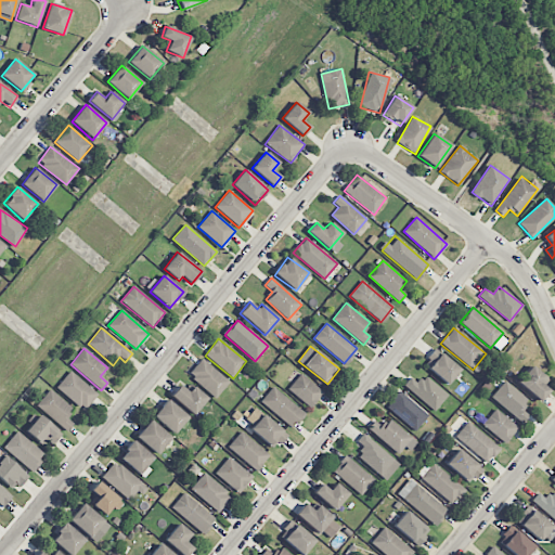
[(447,385),(460,370),(436,349),(423,364),(447,385)]
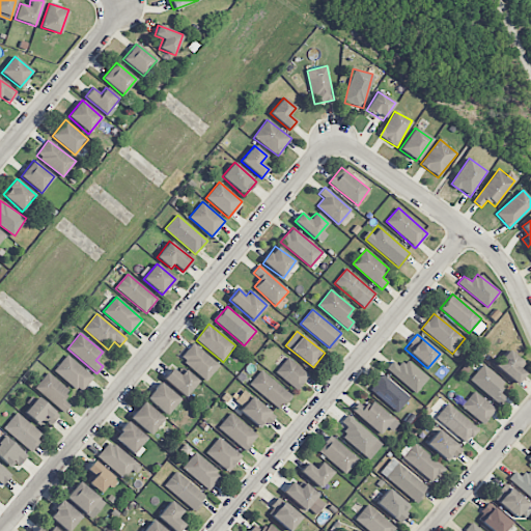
[(220,366),(194,343),(180,358),(206,381),(220,366)]
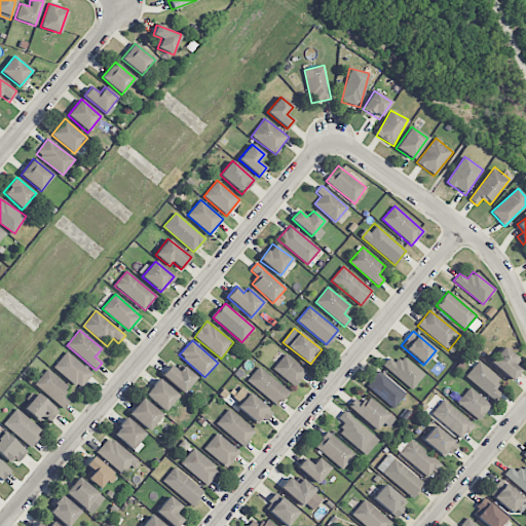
[(511,381),(520,371),(513,364),(518,359),(503,346),(490,362),(511,381)]
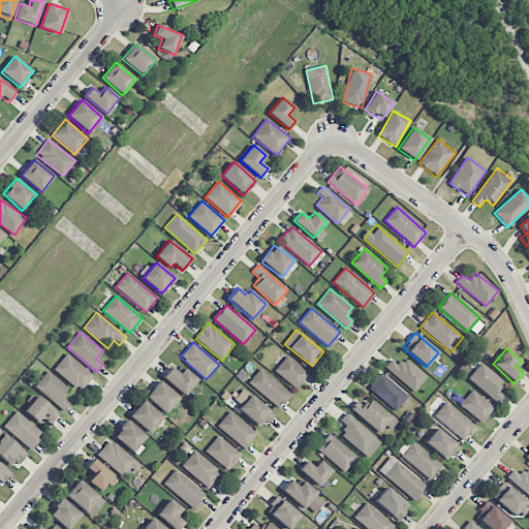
[(81,392),(93,376),(67,353),(54,369),(81,392)]
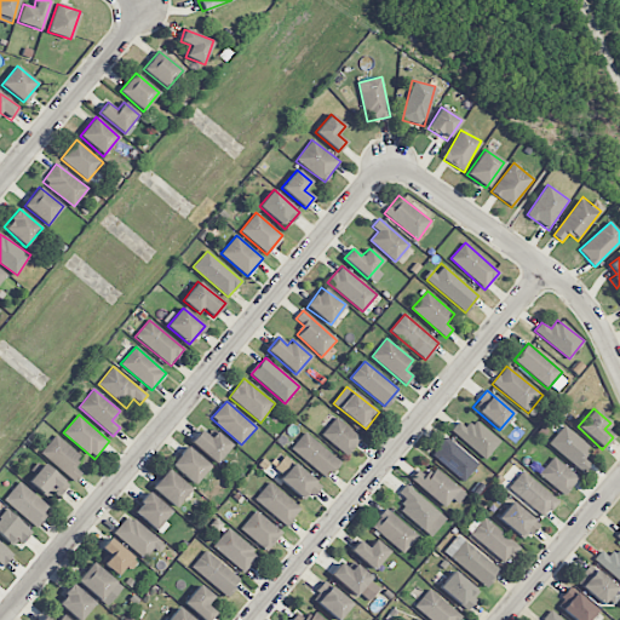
[(322,435),(346,457),(361,440),(337,417),(322,435)]
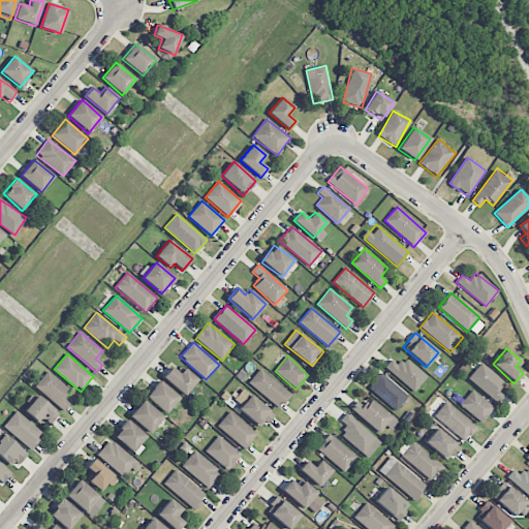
[(415,392),(428,376),(404,359),(399,366),(391,360),(384,369),(415,392)]
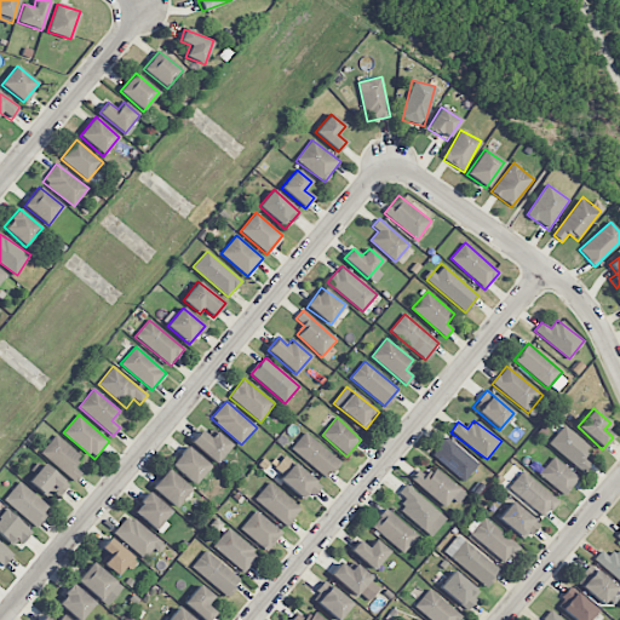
[(591,464),(583,457),(590,448),(563,426),(549,443),(583,474),(591,464)]
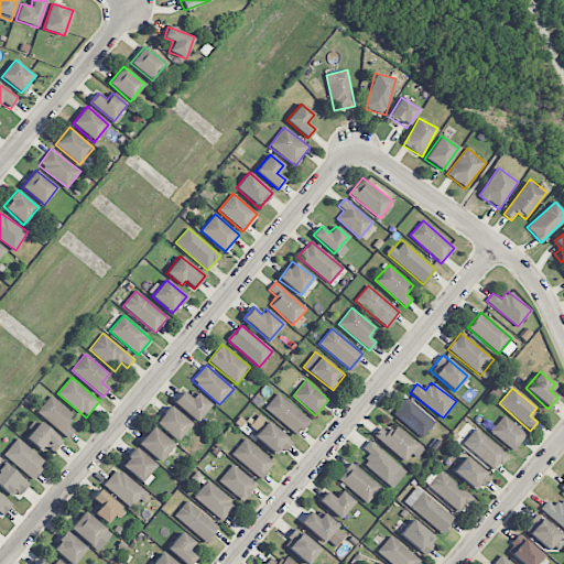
[(197,422),(210,404),(196,392),(192,399),(183,391),(173,402),(197,422)]
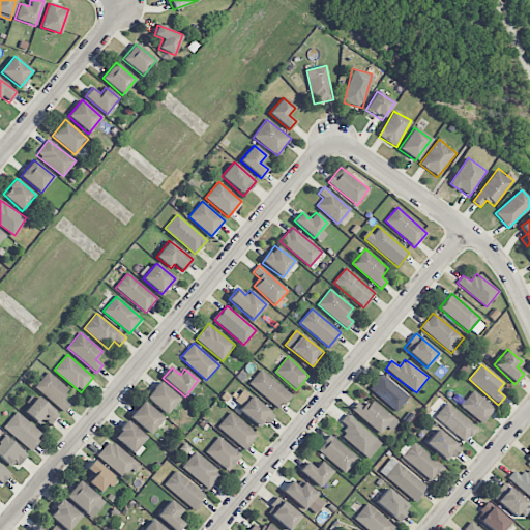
[(248,383),(278,409),(291,394),(261,370),(248,383)]
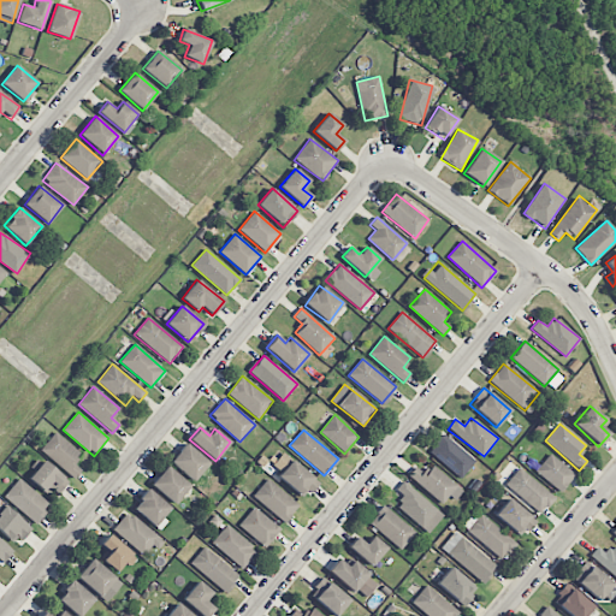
[(82,471),(73,463),(82,454),(55,432),(40,450),(75,479),(82,471)]
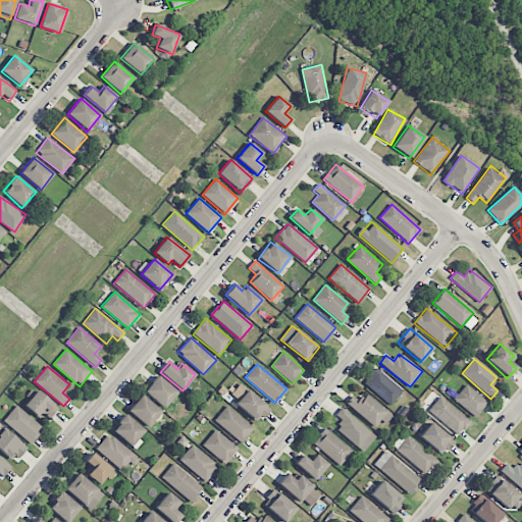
[(390,405),(404,389),(376,367),(363,383),(390,405)]
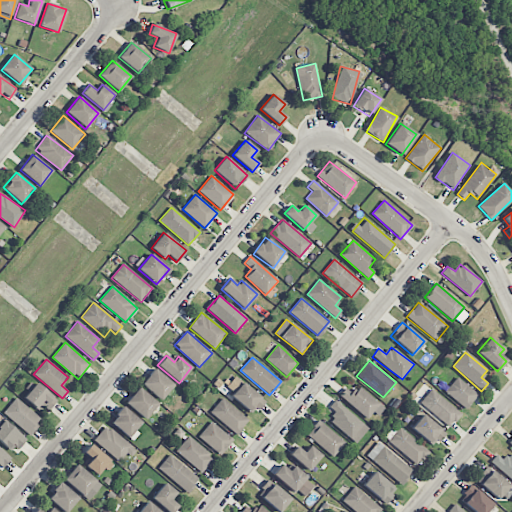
[(161,400),(174,385),(154,368),(141,384),(161,400)]
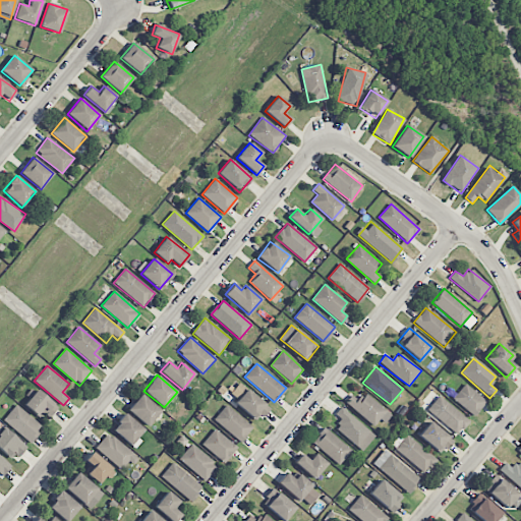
[(453,398),(473,416),(486,402),(465,384),(453,398)]
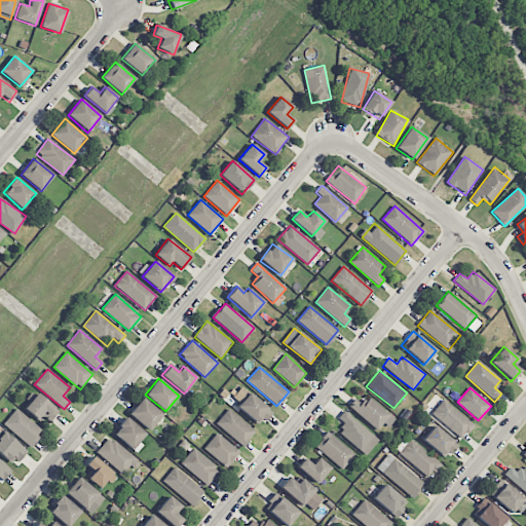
[(46,425),(59,411),(37,393),(25,407),(46,425)]
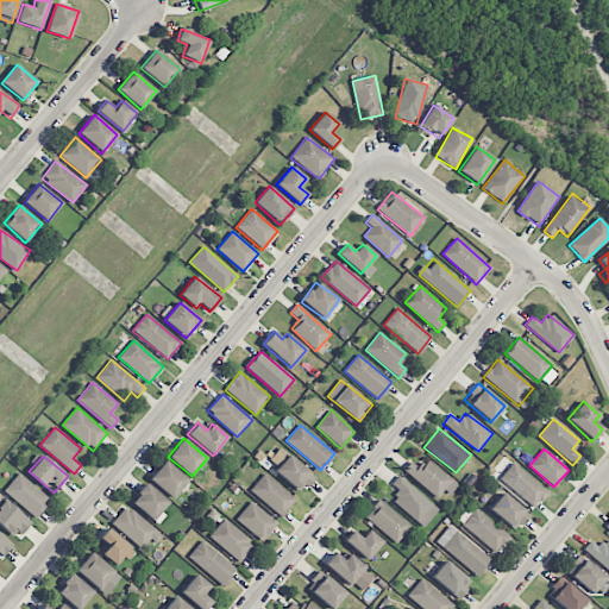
[(302,493),(315,476),(287,456),(274,472),(302,493)]
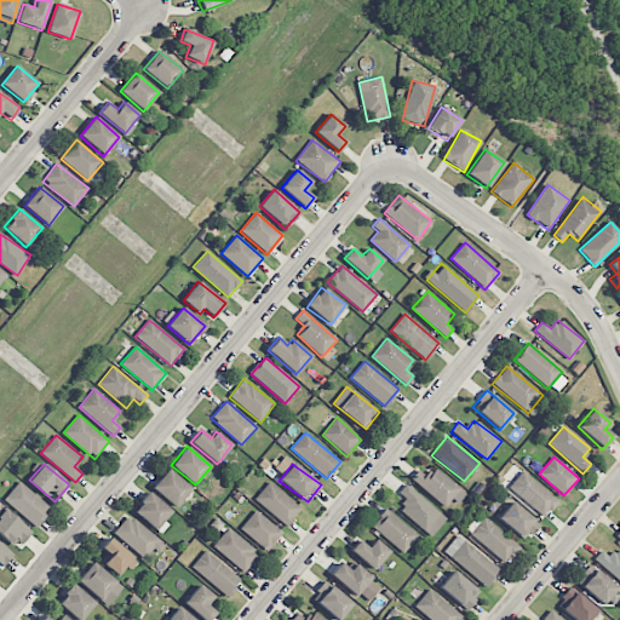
[(418,469),(411,478),(446,507),(452,499),(458,504),(465,494),(434,468),(426,476),(418,469)]
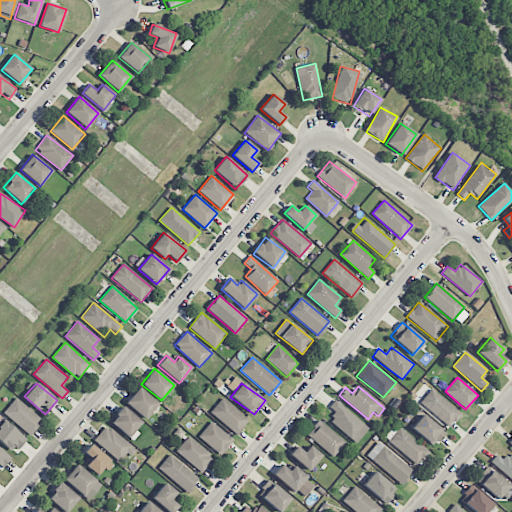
[(145,419),(158,404),(138,387),(125,403),(145,419)]
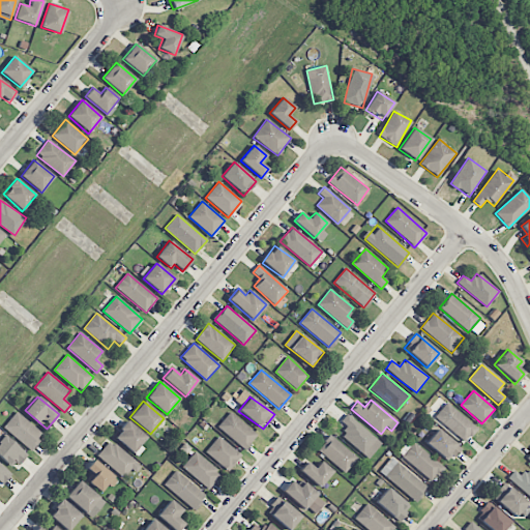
[(467,442),(477,425),(444,404),(434,419),(467,442)]
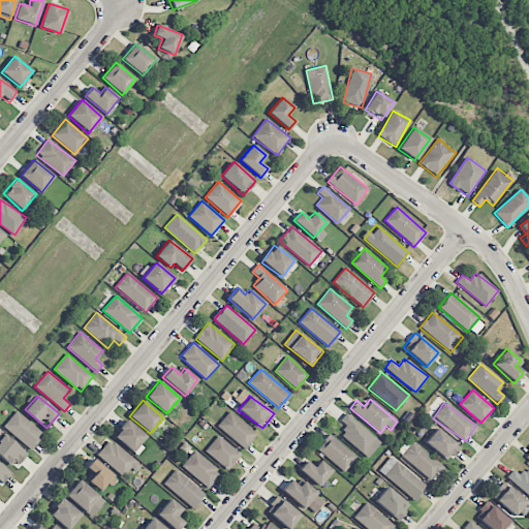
[(43,434),(17,410),(3,426),(30,449),(43,434)]
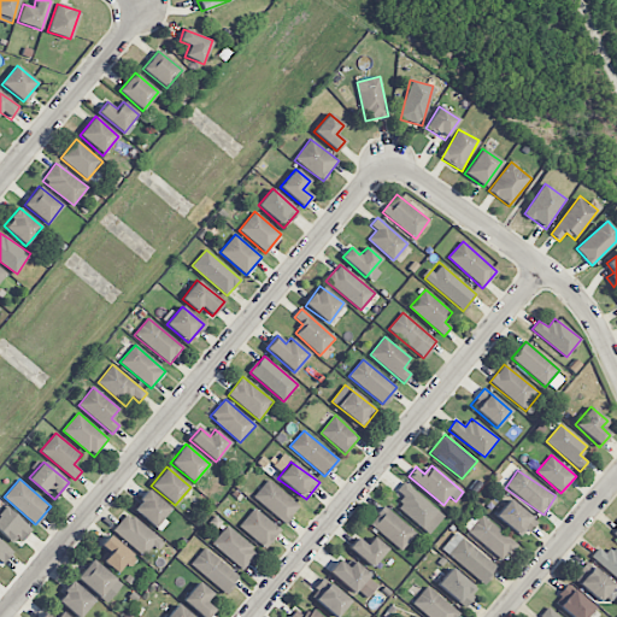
[(300,507),(268,480),(253,497),(286,524),(300,507)]
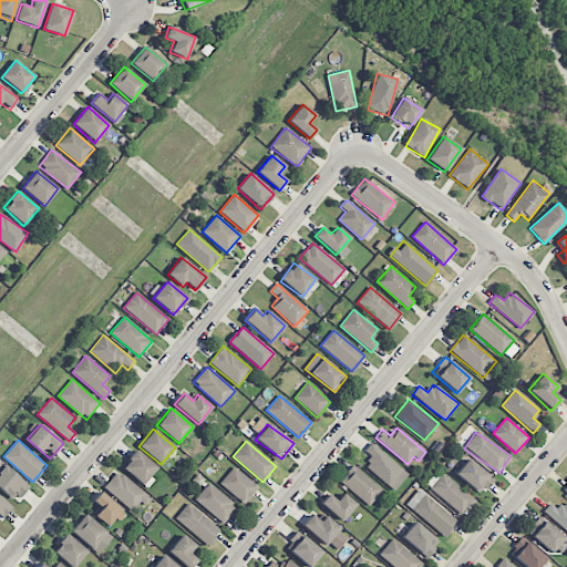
[(364,451),(372,457),(364,466),(394,491),(409,475),(371,443),(364,451)]
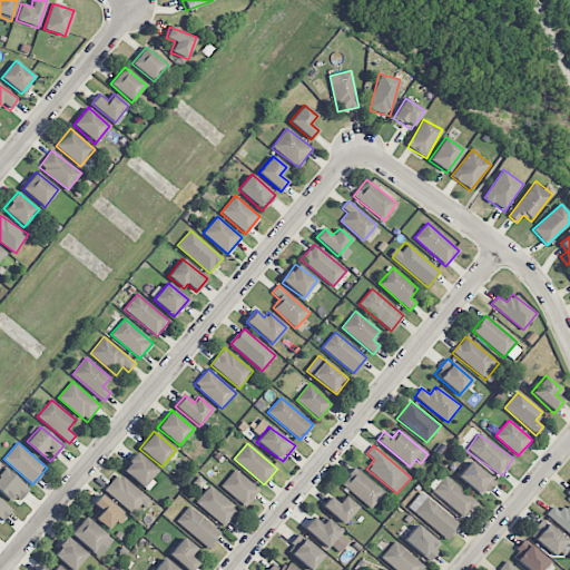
[(158,469),(136,453),(123,471),(145,488),(158,469)]
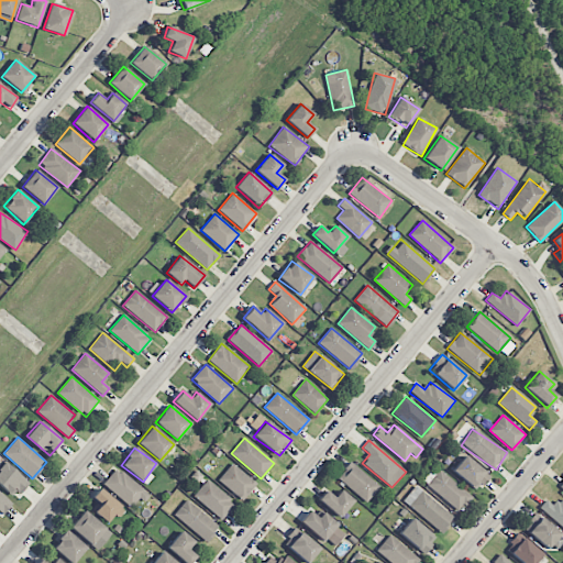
[(478,490),(489,474),(463,456),(452,473),(478,490)]
